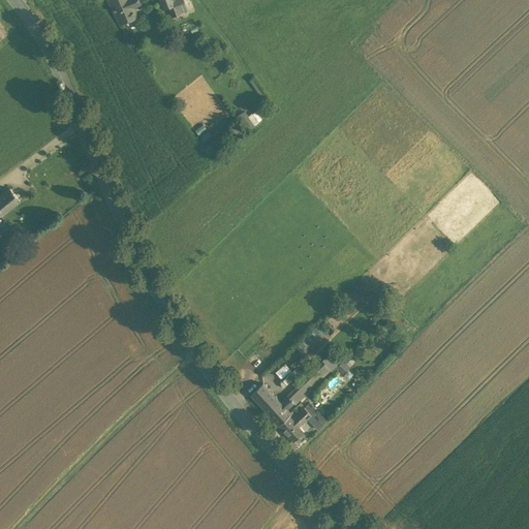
[(107,0),(120,24),(138,17),(134,8),(142,5),(138,0),(107,0)]
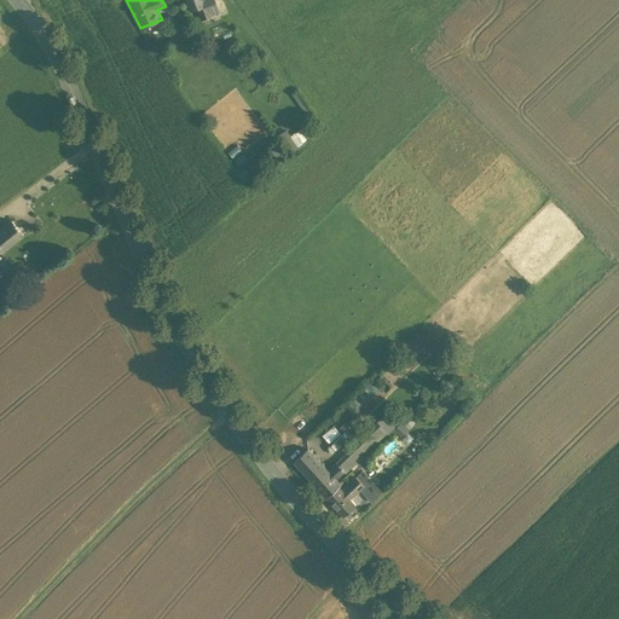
[(186,0),(191,11),(197,9),(206,5),(203,0),(186,0)]
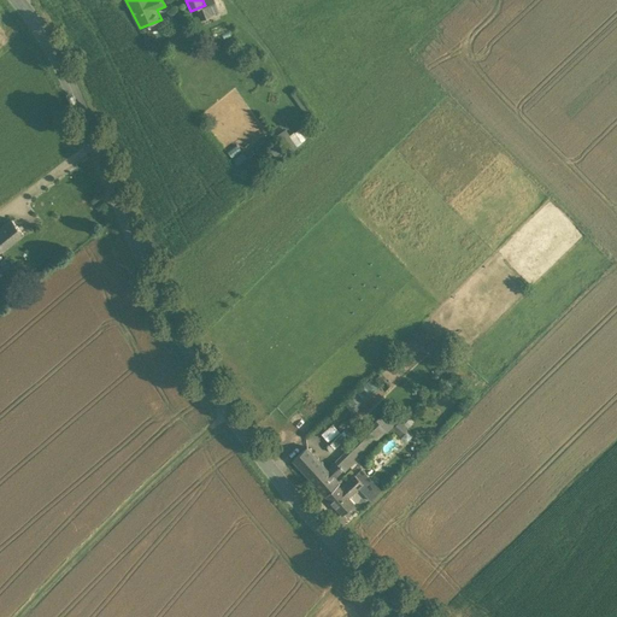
[(200,19),(219,11),(213,0),(203,0),(205,5),(197,9),(200,19)]
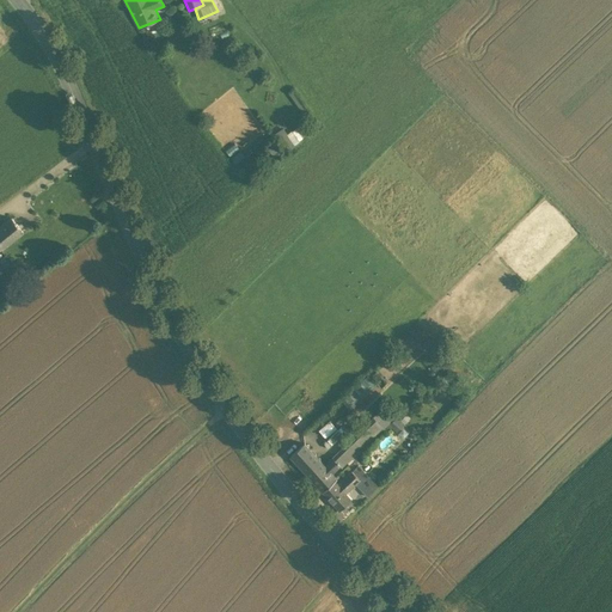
[(12,216),(0,226),(0,244),(4,249),(24,232),(12,216)]
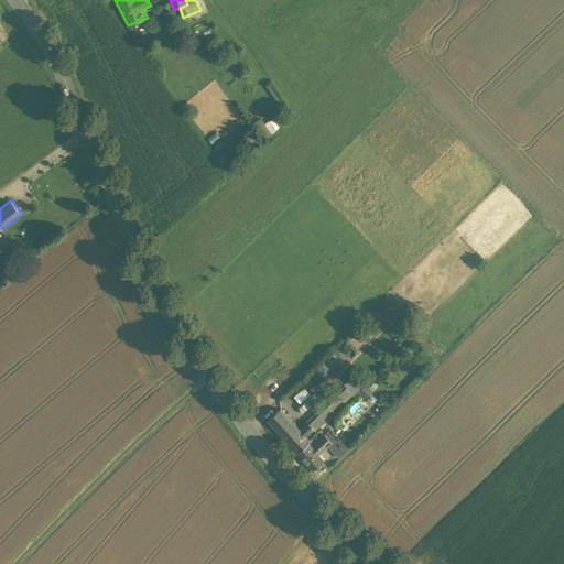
[(346,338),(314,367),(326,380),(358,353),(346,338)]
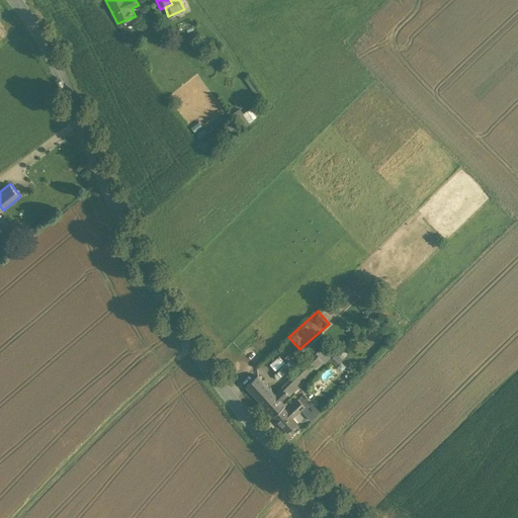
[(342,369),(346,363),(342,360),(345,355),(336,349),(329,360),(342,369)]
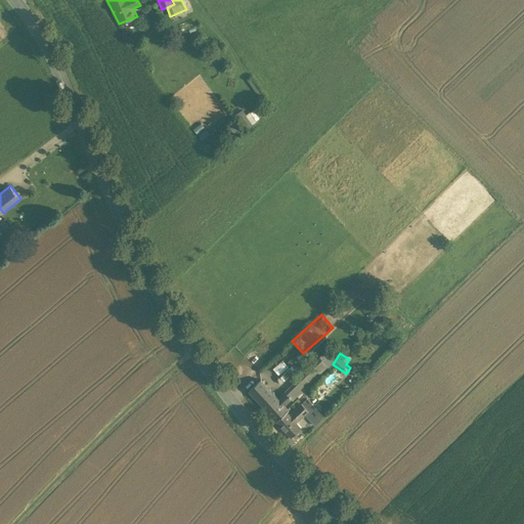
[(282,357),(273,366),(285,378),(294,368),(282,357)]
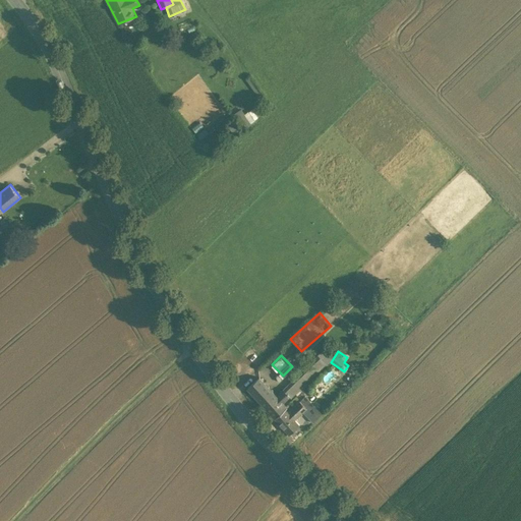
[(298,388),(303,383),(310,375),(312,378),(328,362),(322,356),(290,385),(295,391),(298,388)]
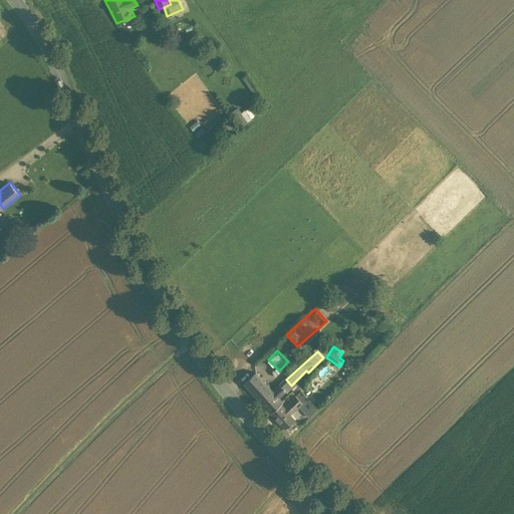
[(269,386),(256,371),(244,382),(257,397),(269,386)]
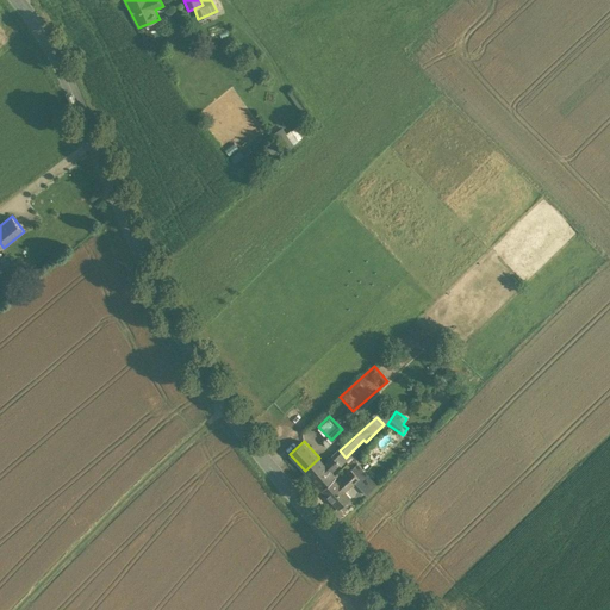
[(340,450),(336,454),(338,456),(335,459),(340,464),(347,459),(346,458),(340,450)]
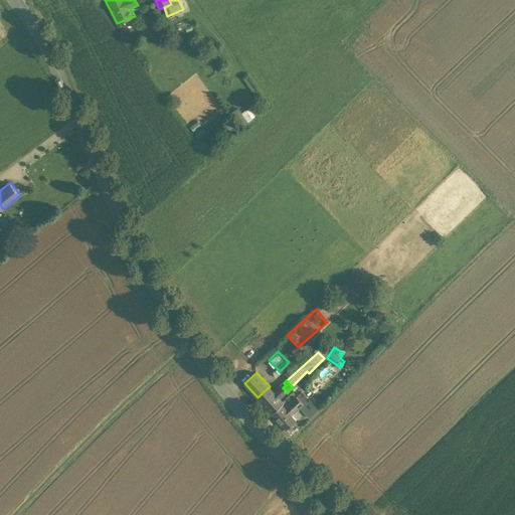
[(281,385),(274,391),(280,398),(287,391),(283,387),(281,385)]
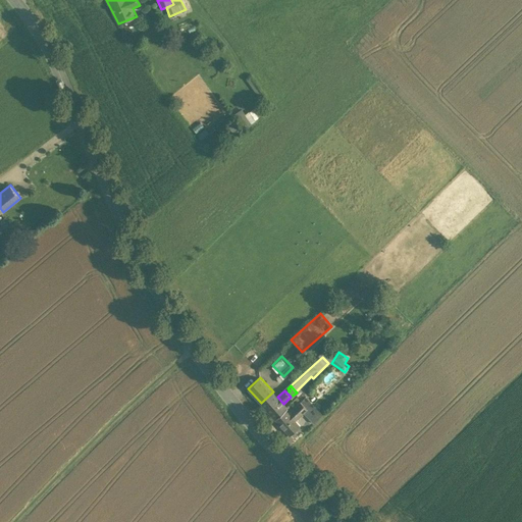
[(273,392),(261,403),(275,419),(286,410),(289,408),(283,404),(277,397),(273,392)]
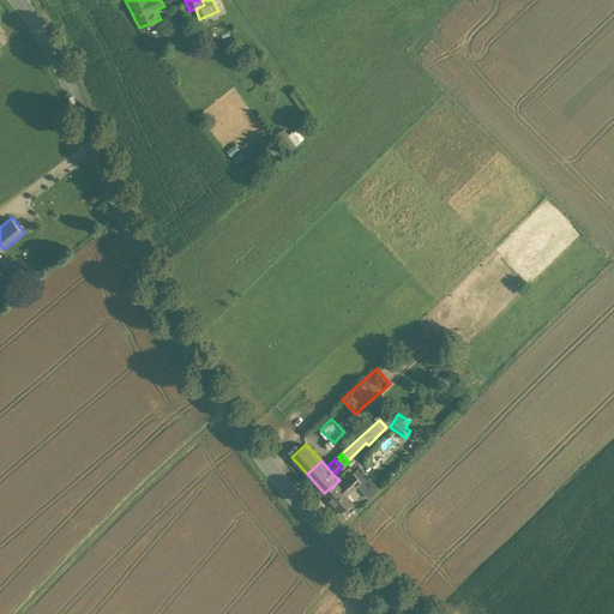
[(368,476),(360,467),(354,473),(362,482),(368,476)]
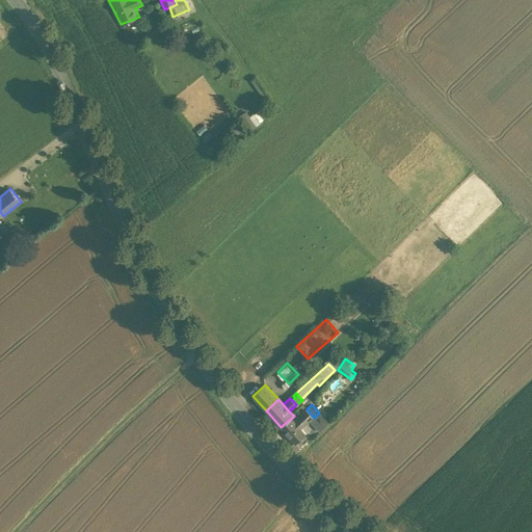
[(307,409),(294,421),(301,428),(314,418),(307,409)]
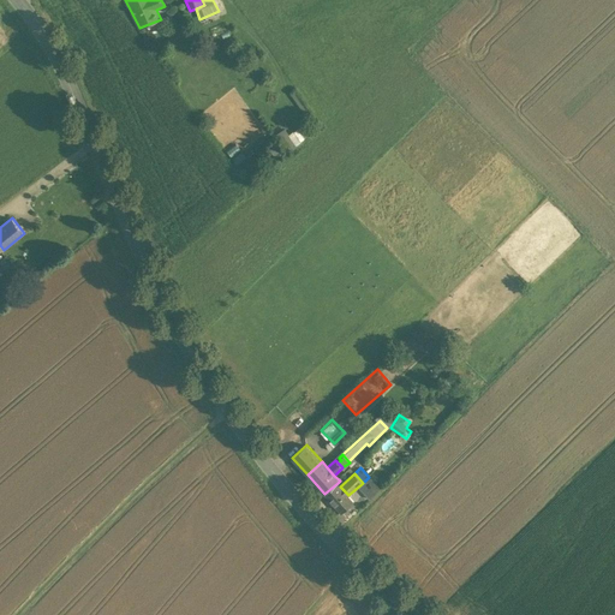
[(371,479),(362,488),(370,497),(380,489),(371,479)]
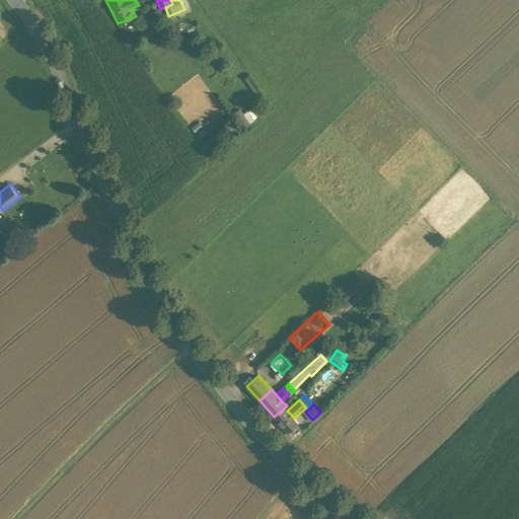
[(287,411),(285,408),(274,417),(288,433),(299,423),(294,418),(287,411)]
